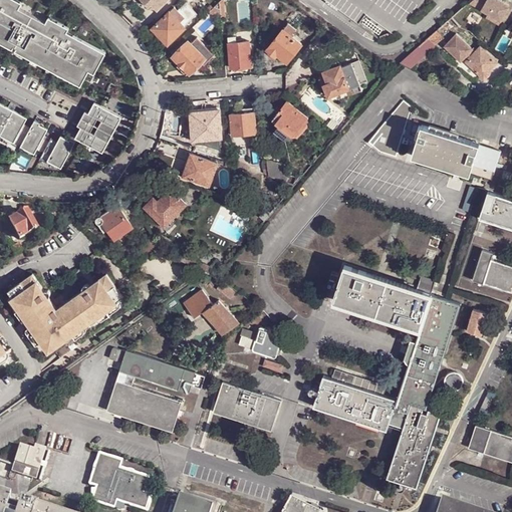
[(98,51),(3,0),(0,0),(0,36),(82,82),(98,51)]
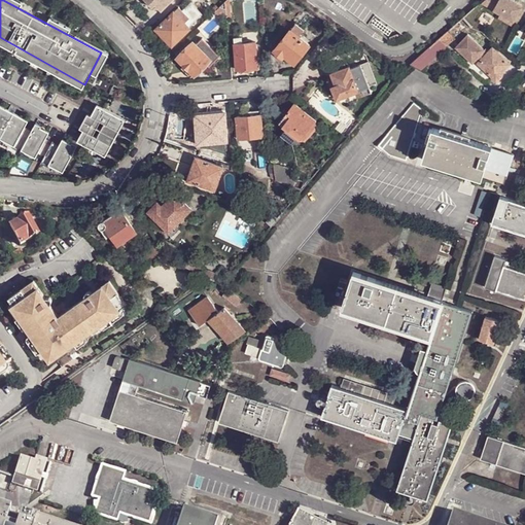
[(140,0),(146,6),(149,4),(153,8),(159,13),(172,0),(140,0)]
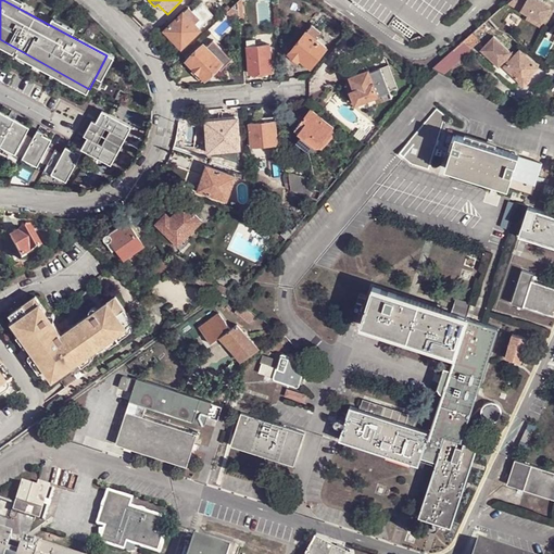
[(349,0),(387,27),(394,17),(424,39),(450,0),(349,0)]
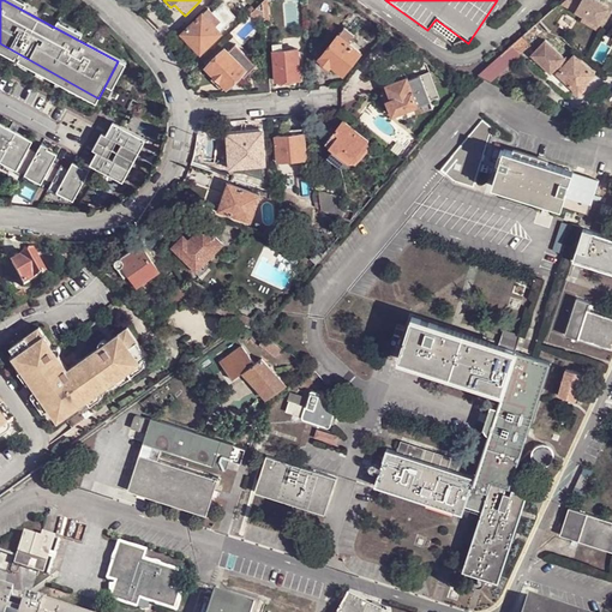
[(562,0),(557,5),(580,18),(595,27),(605,10),(588,0),(562,0)]
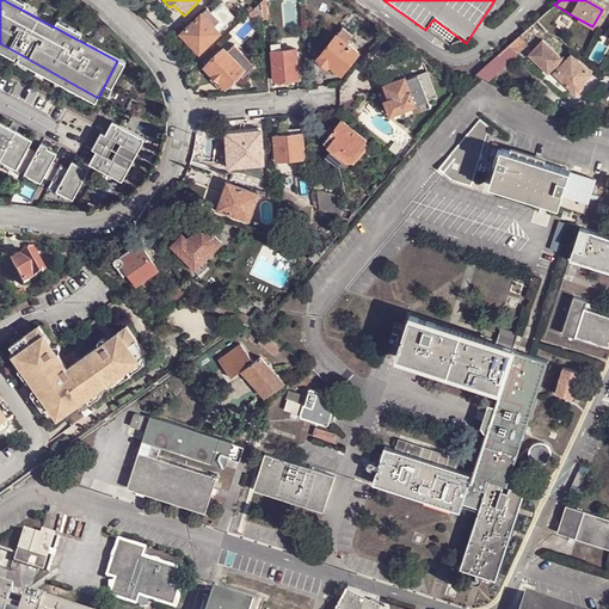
[(207,12),(215,20),(221,14),(213,6),(207,12)]
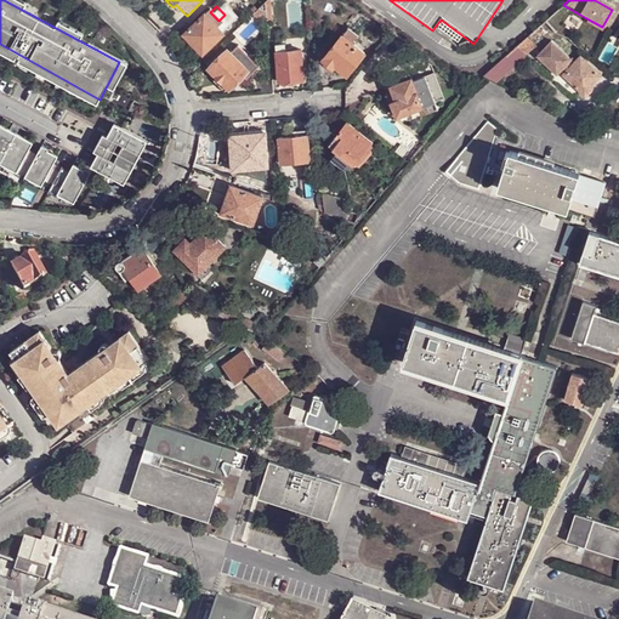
[(250,17),(266,24),(265,12),(257,10),(250,17)]
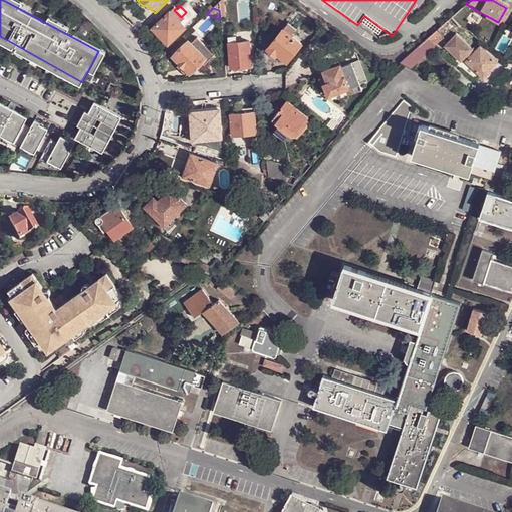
[(168,13),(151,30),(158,37),(166,46),(184,29),(179,25),(183,21),(183,20),(181,17),(174,10),(169,14),(168,13)]
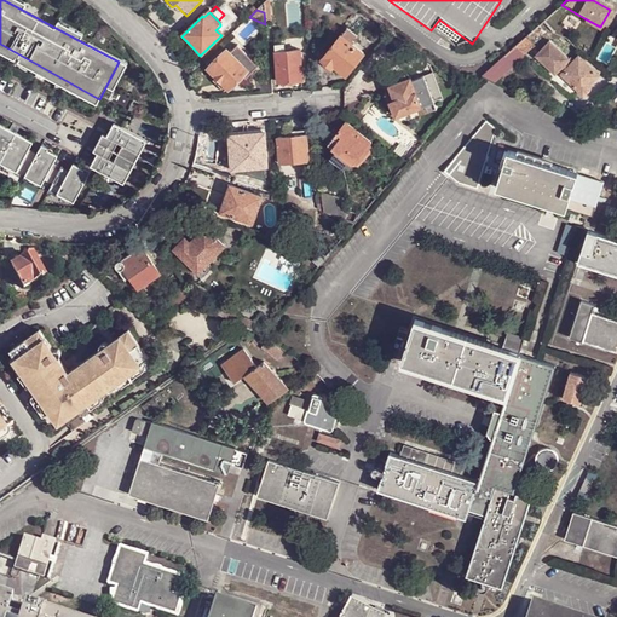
[(582,22),(598,30),(600,27),(584,18),(582,22)]
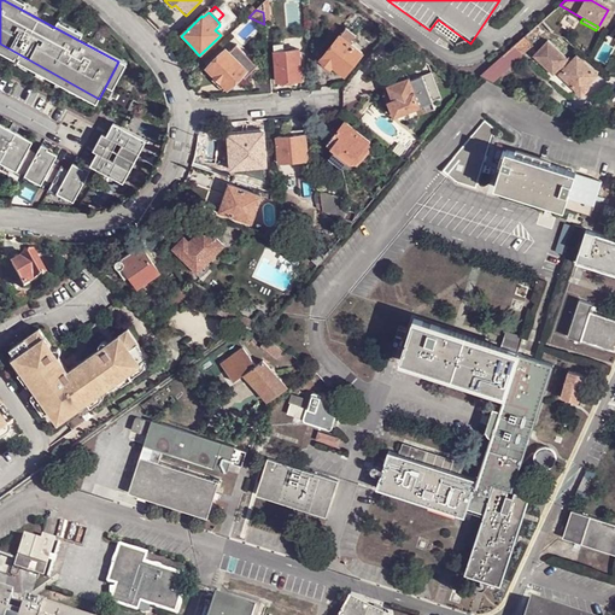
[(221,35),(226,30),(220,25),(215,30),(221,35)]
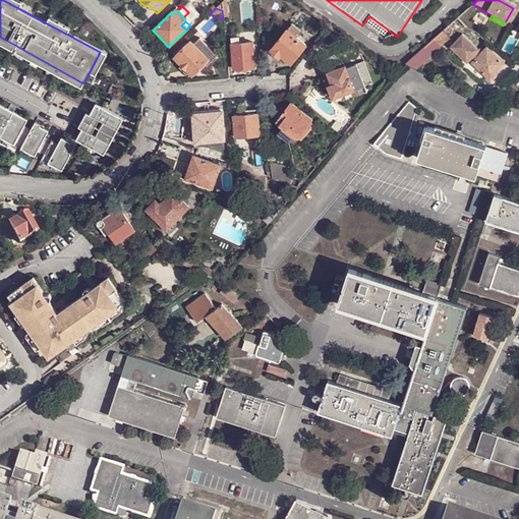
[(291,25),(270,51),(271,52),(270,55),(276,60),(278,57),(279,58),(280,56),(290,64),(304,46),(294,38),(296,36),(299,33),(291,25)]
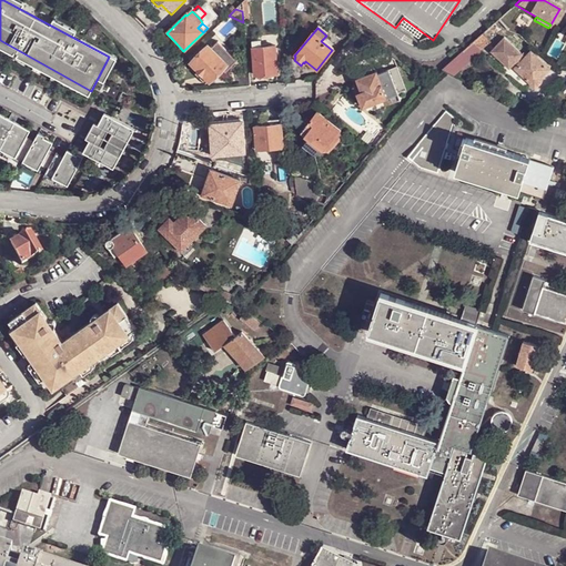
[(453,80),(488,43),(479,36),(444,71),(453,80)]
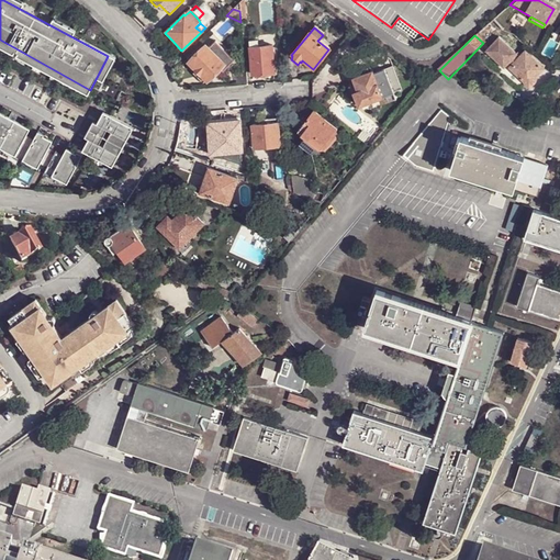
[(496,37),(482,52),(501,69),(504,65),(505,64),(508,67),(507,68),(526,87),(529,86),(532,82),(533,79),(532,78),(540,69),(523,53),(518,56),(515,53),(514,54),(496,37)]
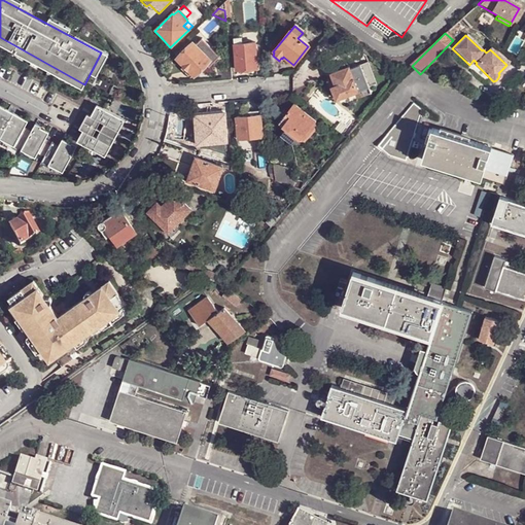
[(300,36),(298,38),(308,46),(309,44),(300,36)]
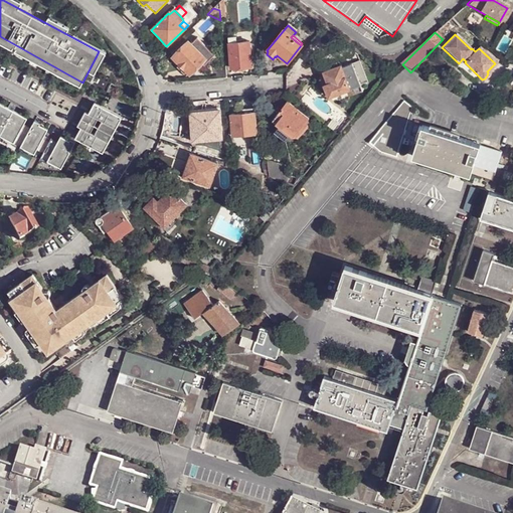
[(155,39),(164,48),(166,46),(158,37),(155,39)]
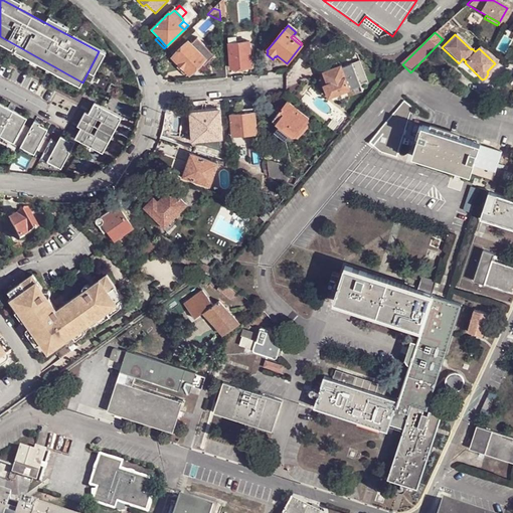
[(187,43),(171,58),(178,64),(187,74),(189,75),(200,64),(203,66),(213,56),(196,39),(189,45),(187,43)]
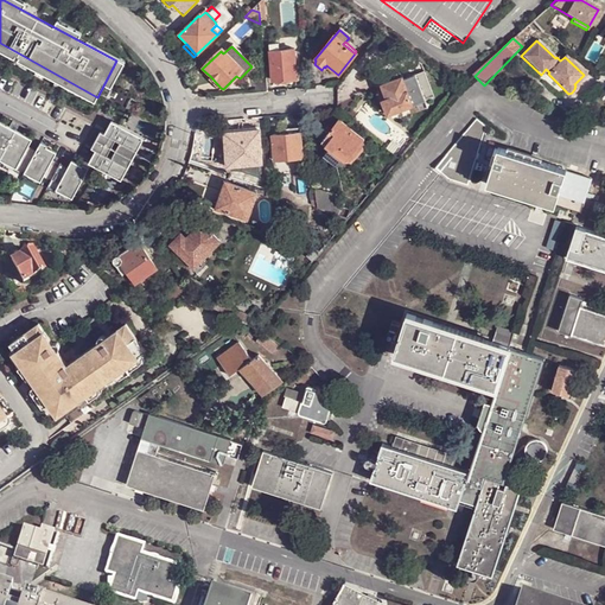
[(268,52),(272,82),(286,81),(294,80),(295,80),(293,51),(279,52),(271,52),(268,52)]
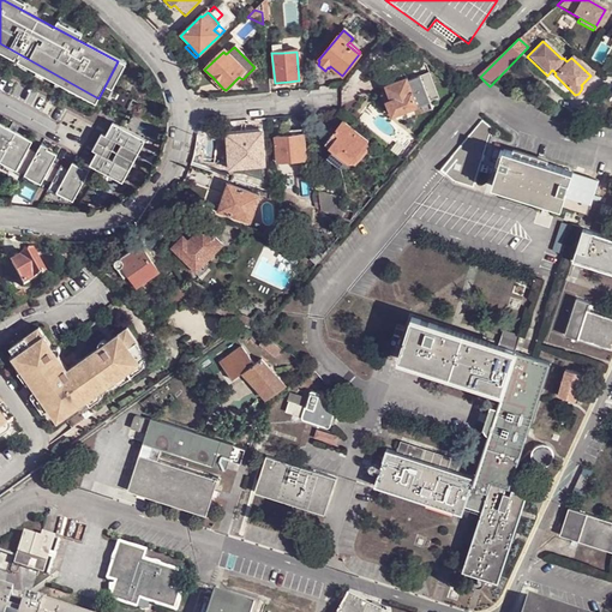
[(330,66),(329,69),(341,78),(342,76),(330,66)]
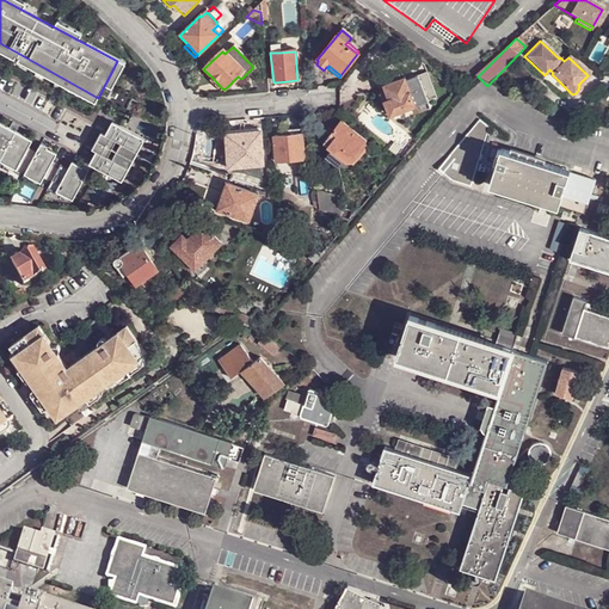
[(405,82),(404,79),(403,80),(397,82),(383,87),(386,94),(389,103),(385,104),(389,117),(414,109),(435,102),(426,74),(405,82)]
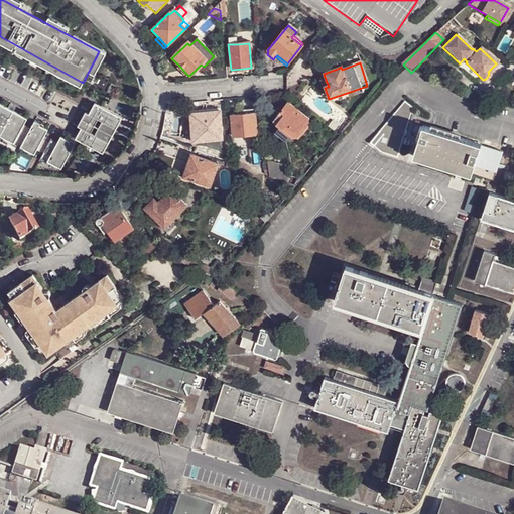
[(174,69),(184,79),(187,75),(178,65),(174,69)]
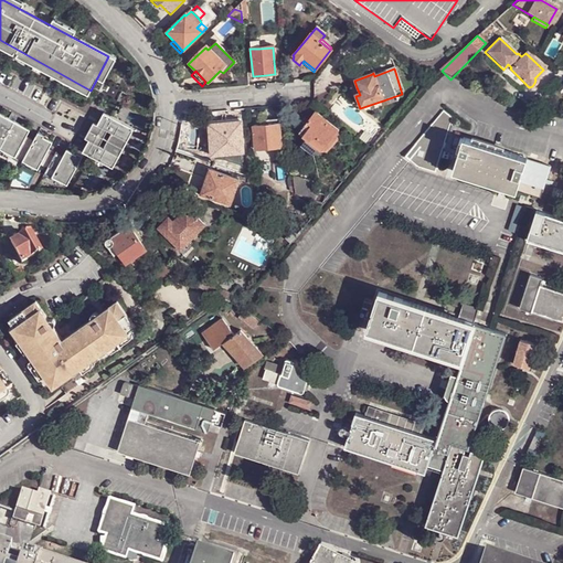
[(350,89),(353,97),(356,96),(360,95),(357,87),(350,89)]
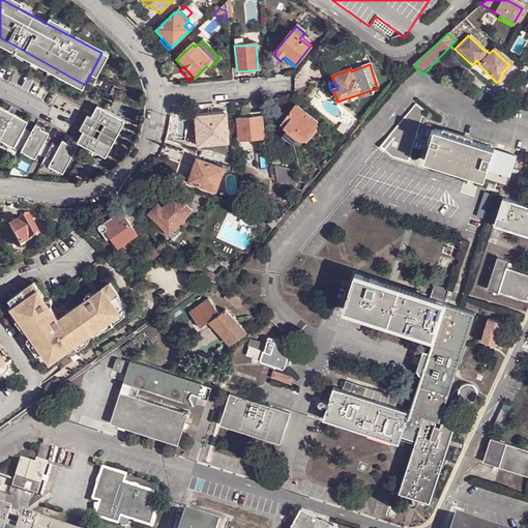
[(414,139),(417,126),(422,112),(414,105),(378,147),(389,158),(406,163),(414,139)]
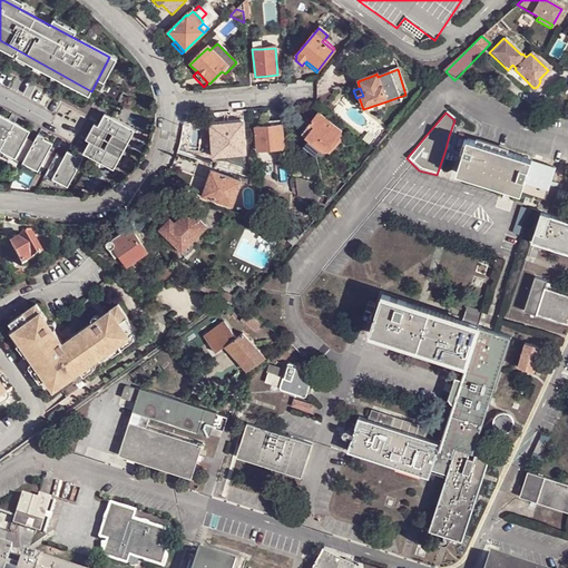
[(317,114),(302,134),(310,139),(323,150),(339,131),(317,114)]
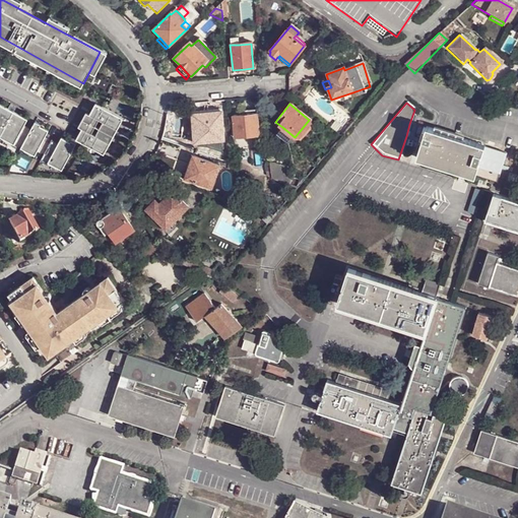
[(0,129),(12,108),(6,105),(0,116),(0,129)]
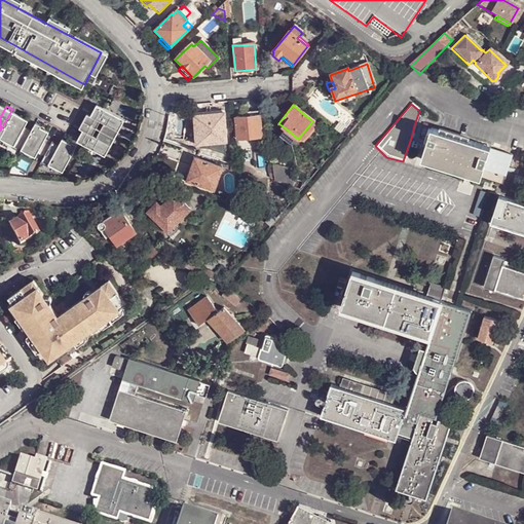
[(19,112),(12,109),(0,131),(0,142),(10,147),(9,149),(16,153),(16,151),(28,132),(12,123),(19,112)]
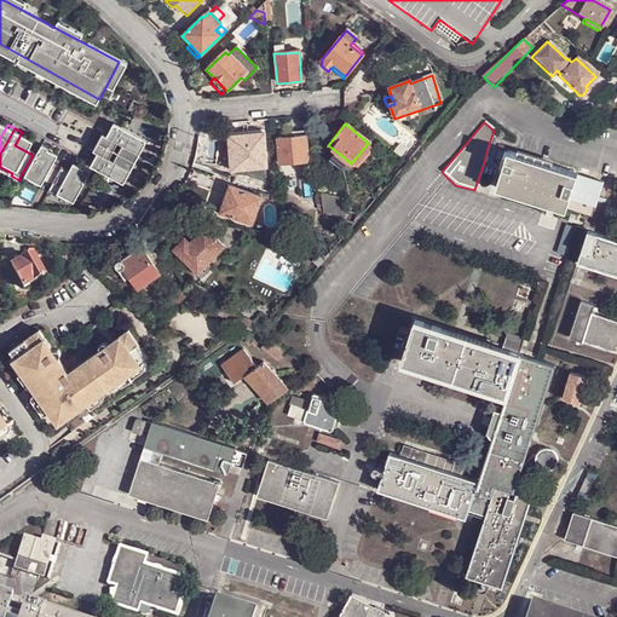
[(111,143),(99,136),(94,144),(133,165),(144,144),(119,130),(111,143)]
